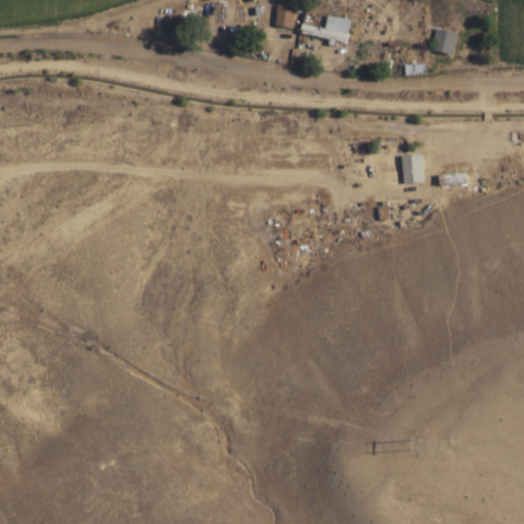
[(256,7),(214,4),(213,24),(254,27),(256,7)]
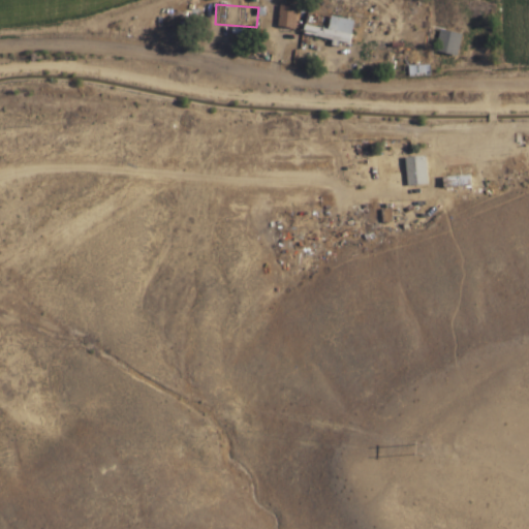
[(296,28),(298,6),(281,5),(279,26),(296,28)]
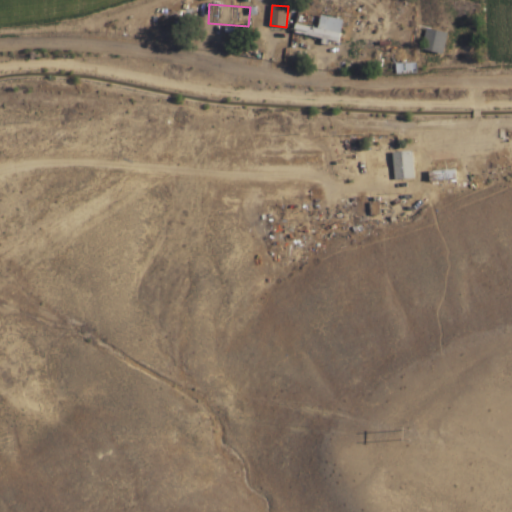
[(293,34),(339,42),(343,19),(320,15),(318,28),(295,24),(293,34)]
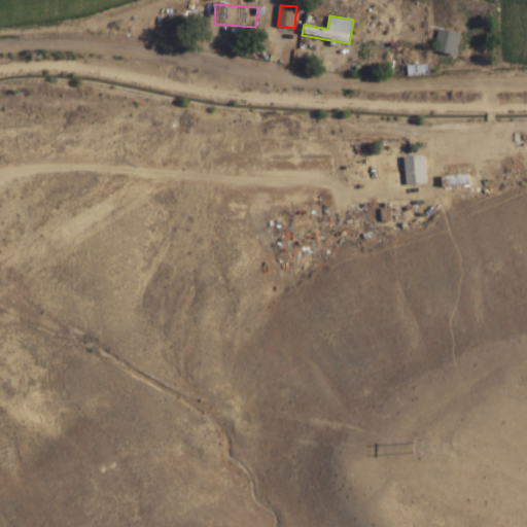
[(434,50),(456,56),(461,34),(440,28),(434,50)]
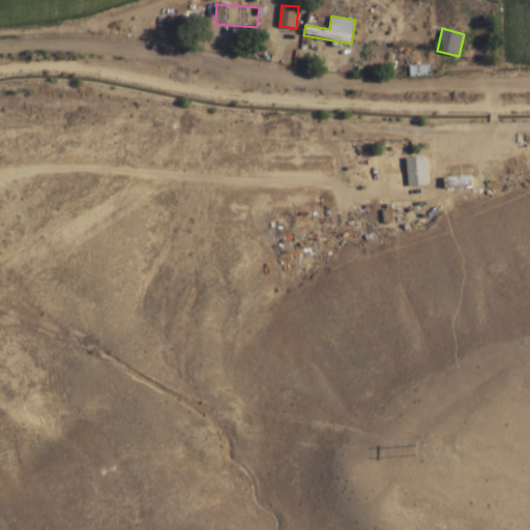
[(407,156),(407,185),(429,184),(429,156),(407,156)]
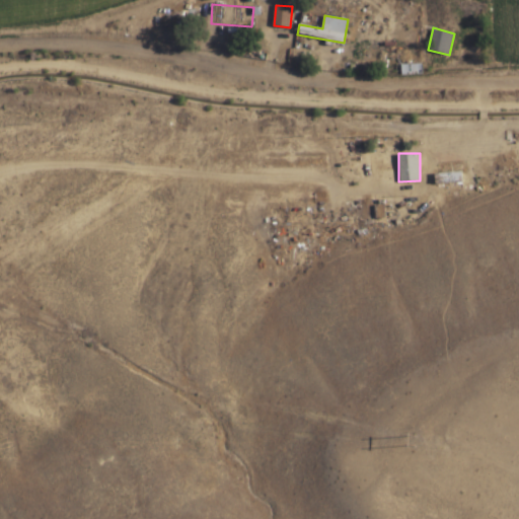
[(436,182),(462,182),(462,173),(436,173),(436,182)]
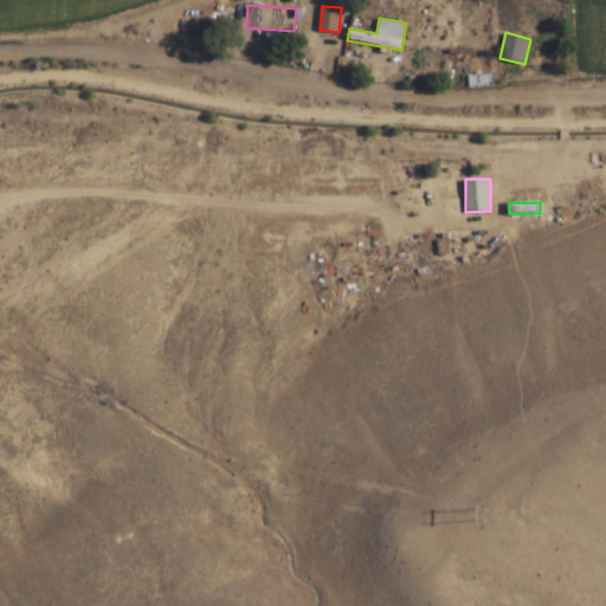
All buildings are outlined.
